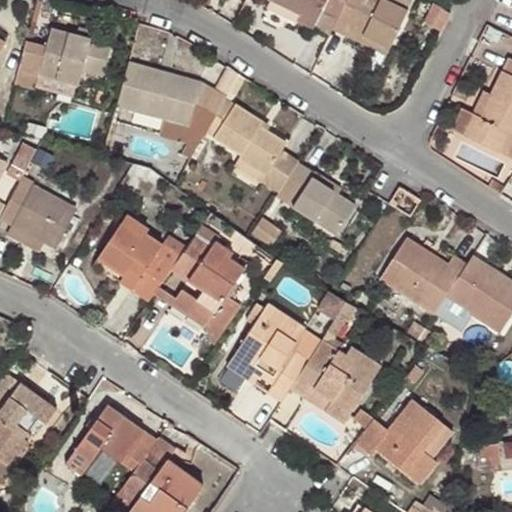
[(287,7),(272,0),(271,0),(267,8),(284,16),(287,7)]
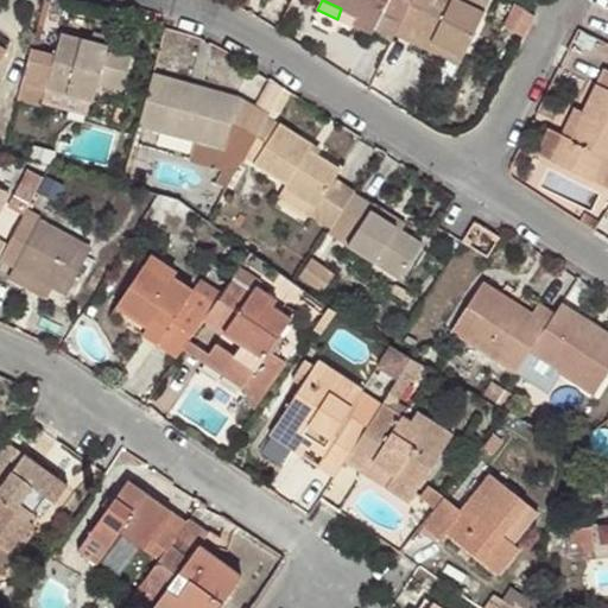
[(412,0),(323,0),(341,8),(337,19),(373,35),(390,1),(407,11),(412,0)]
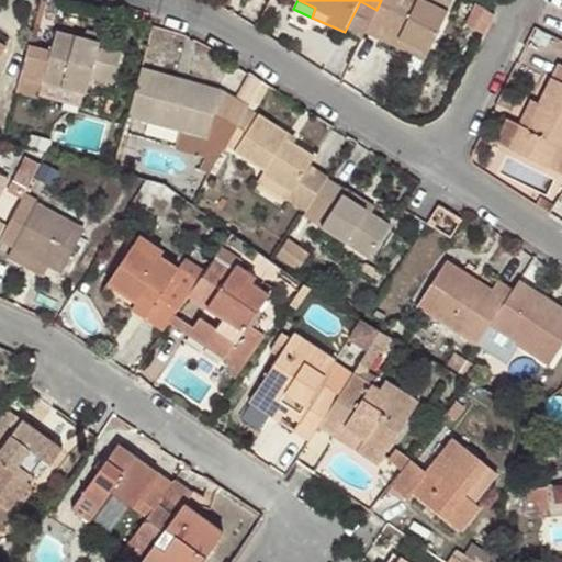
[(372,21),(366,34),(382,42),(384,35),(427,56),(447,12),(422,0),(381,0),(377,10),(372,21)]
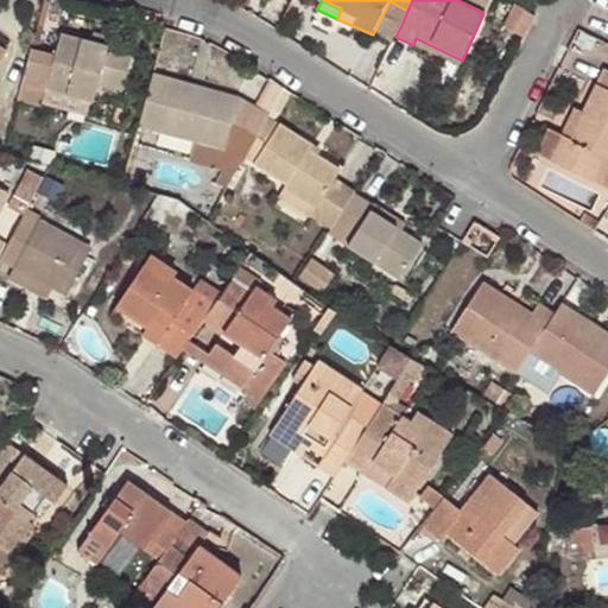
[(403,23),(407,11),(390,1),(373,35),(392,44),(396,37),(403,23)]
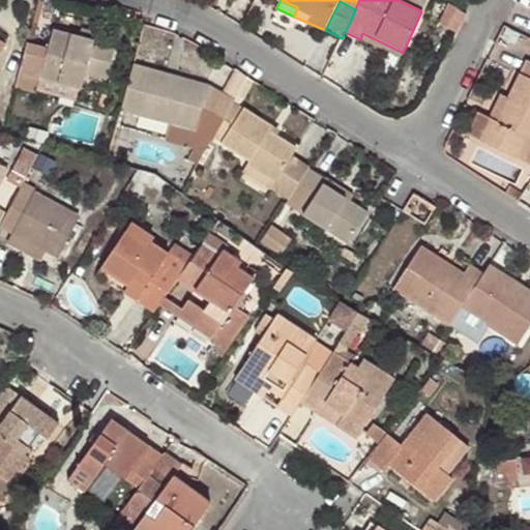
[(49,51),(28,45),(16,88),(38,94),(42,79),(83,89),(87,76),(108,81),(115,47),(55,30),(49,51)]
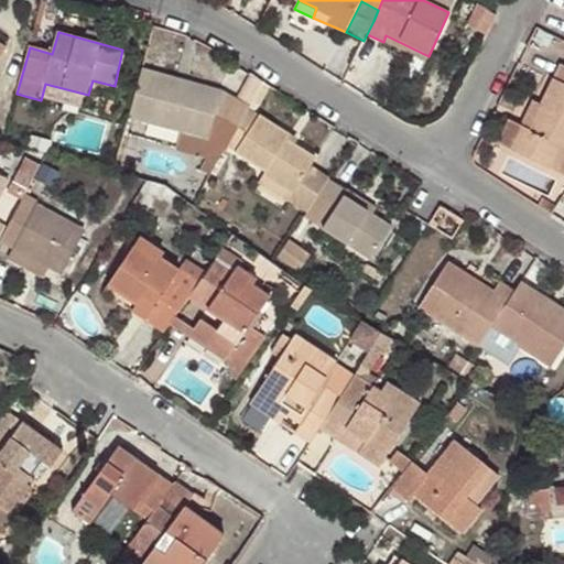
[(386,35),(383,42),(425,62),(429,56),(386,35)]
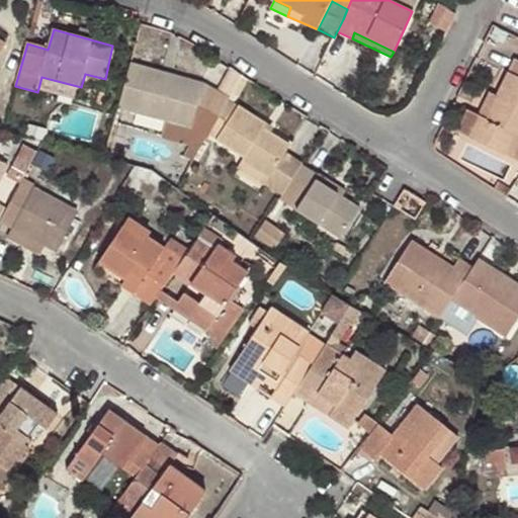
[(517,61),(514,59),(495,96),(485,119),(478,115),(467,136),(505,155),(514,137),(517,138),(517,61)]
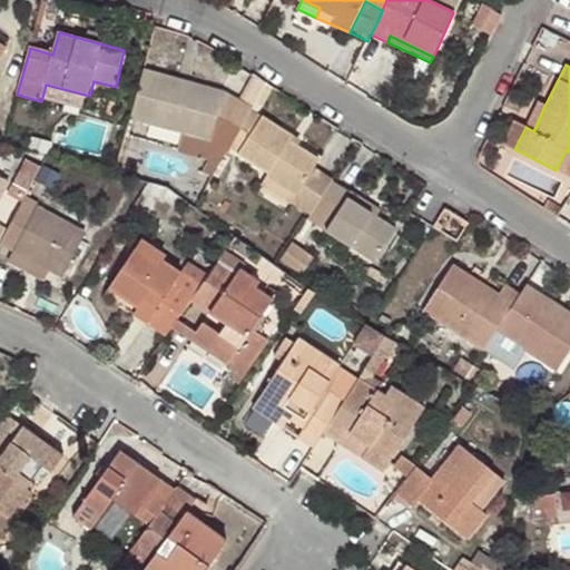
[(266,85),(253,76),(239,99),(226,92),(145,69),(130,119),(183,135),(179,149),(203,157),(207,141),(213,141),(228,150),(229,148),(252,110),(253,107),(266,85)]
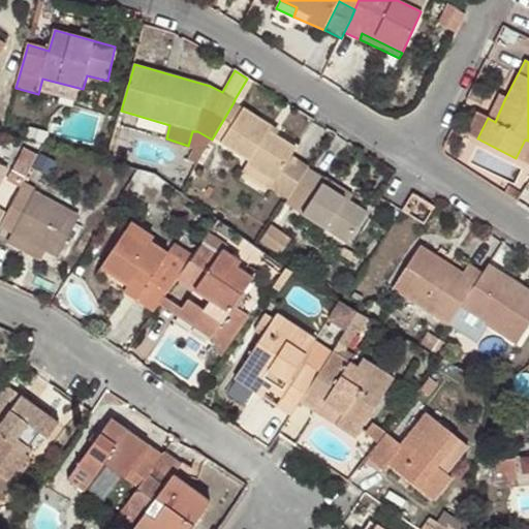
[(495,122),(505,98),(498,94),(488,118),(495,122)]
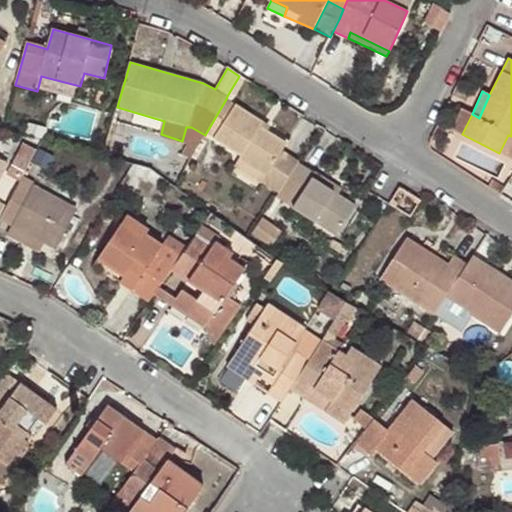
[(264,124),(226,99),(206,133),(240,155),(238,158),(265,177),(263,181),(278,191),(297,162),(282,152),(287,145),(261,128),(264,124)]
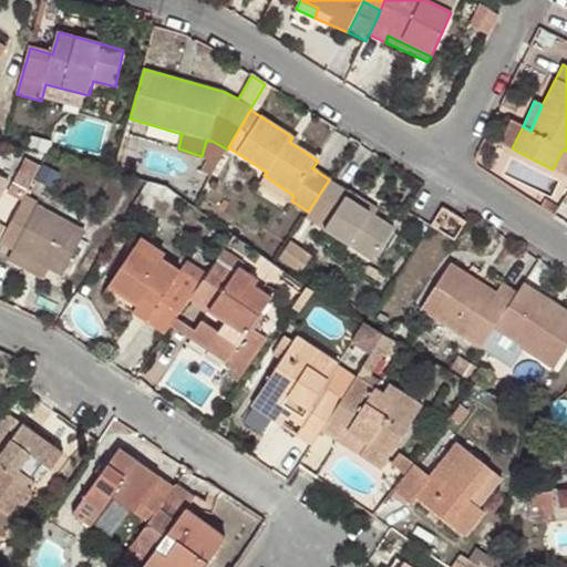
[(562,174),(566,162),(566,151),(563,150),(553,169),(562,174)]
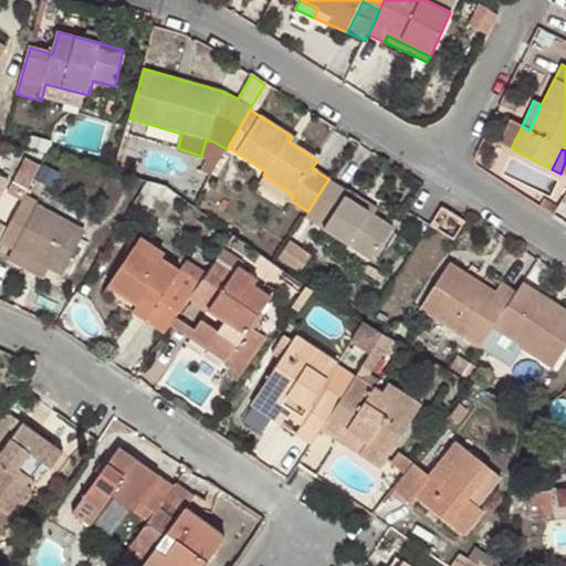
[(263,175),(259,182),(289,202),(291,200),(293,196),(263,175)]
